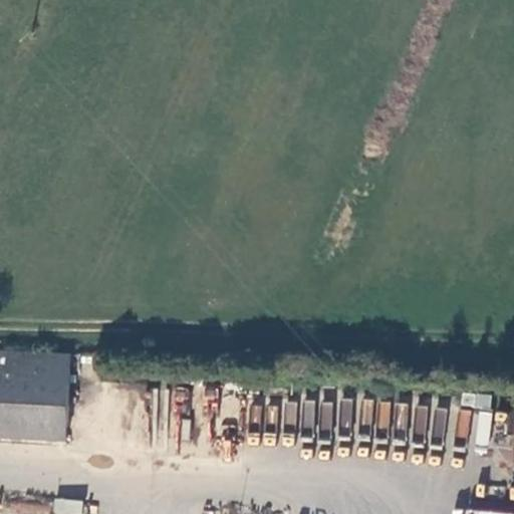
[(75,361),(0,354),(0,437),(67,444),(75,361)]
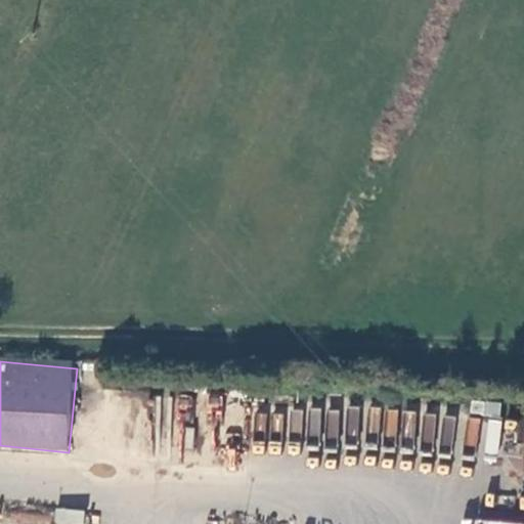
[(471,400),(470,415),(487,416),(484,452),(496,453),(500,402),(471,400)]
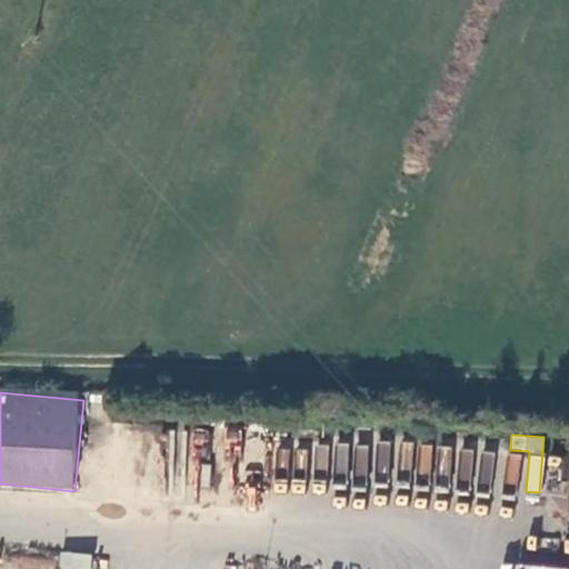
[(568,456),(562,456),(558,513),(568,515),(568,456)]
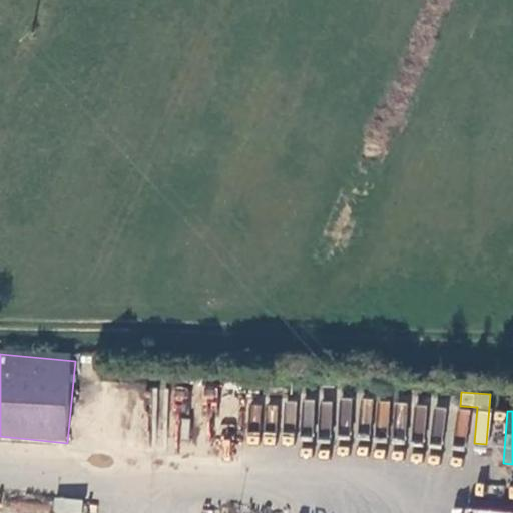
[(0,509),(30,512),(50,512),(52,500),(2,493),(0,509)]
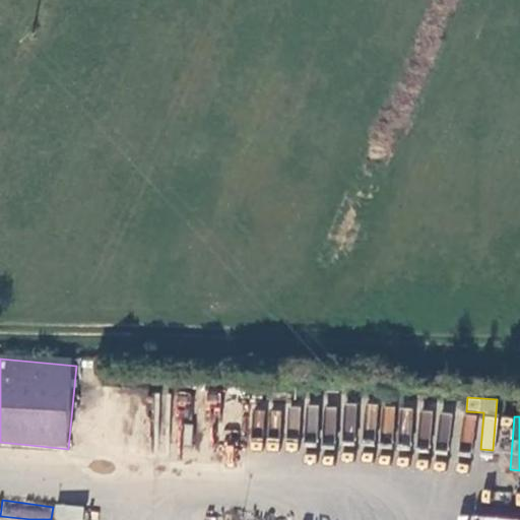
[(54,519),(82,519),(83,505),(55,504),(54,519)]
